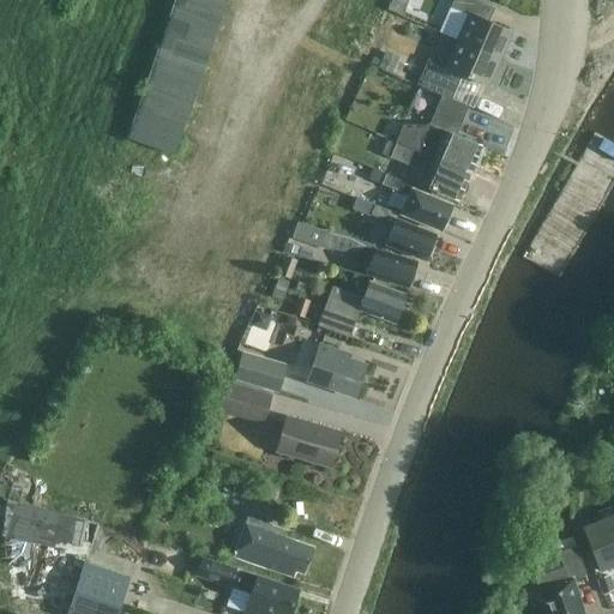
[(215,40),(222,19),(229,0),(228,0),(176,0),(168,23),(215,40)]
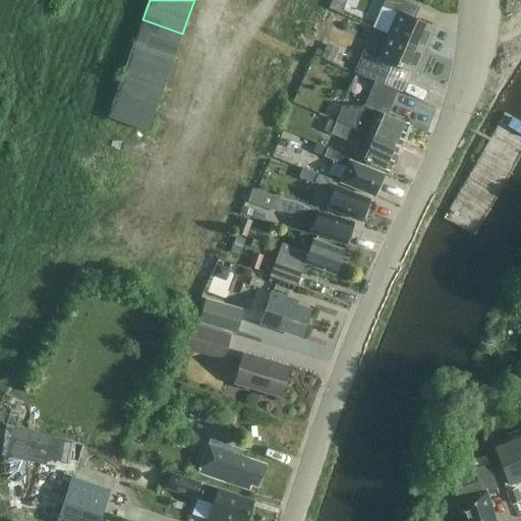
[(424,51),(435,29),(412,18),(417,6),(402,0),(386,0),(383,7),(398,13),(389,35),(424,51)]
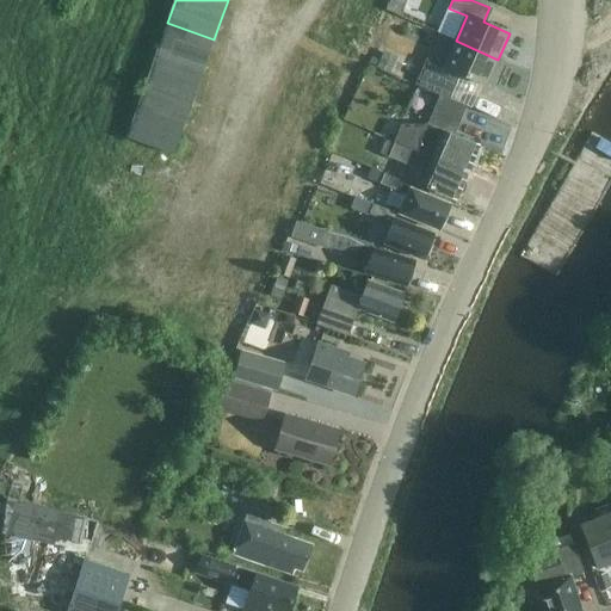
[(201,78),(205,65),(214,39),(167,23),(154,61),(201,78)]
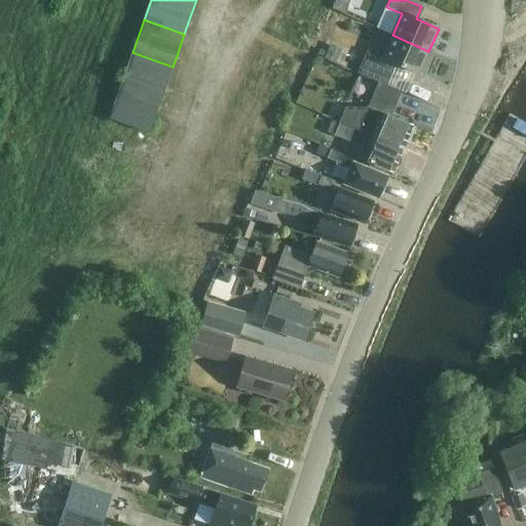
[(418,74),(428,51),(392,35),(382,58),(368,50),(358,73),(380,82),(390,61),(418,74)]
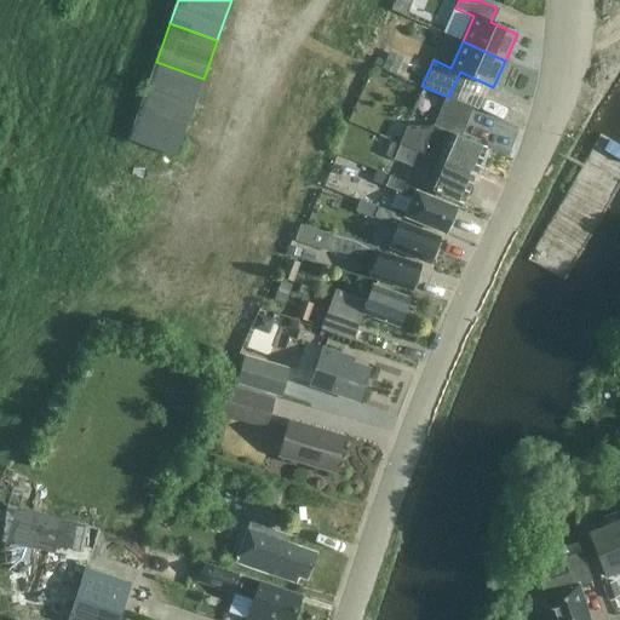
[(374,64),(406,80),(408,75),(397,70),(403,58),(389,51),(384,62),(377,58),(374,64)]
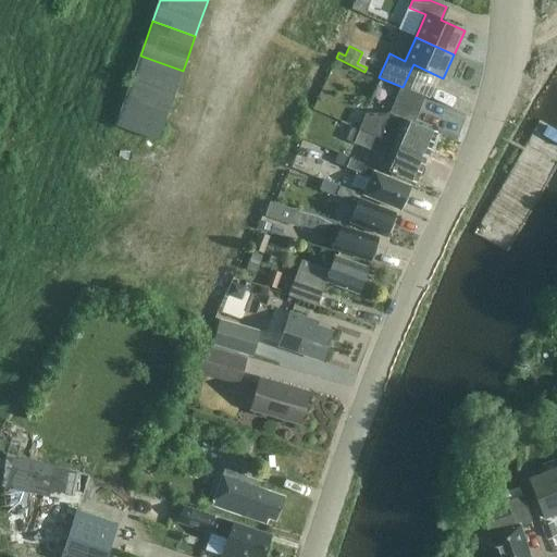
[(171,106),(173,99),(183,71),(140,56),(128,90),(171,106)]
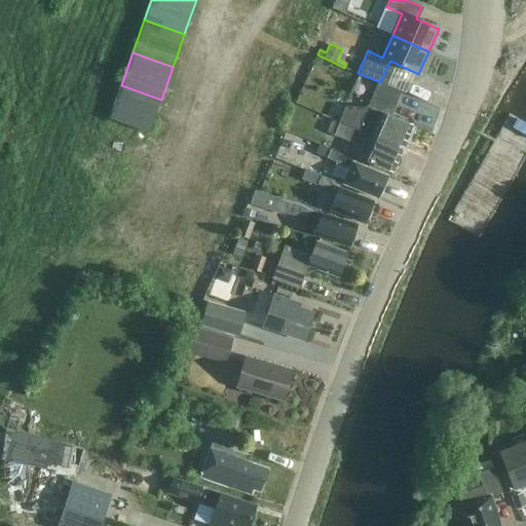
[(391,116),(401,91),(379,82),(368,108),(346,108),(345,111),(340,122),(404,149),(407,141),(411,140),(414,134),(412,128),(413,125),(391,116)]
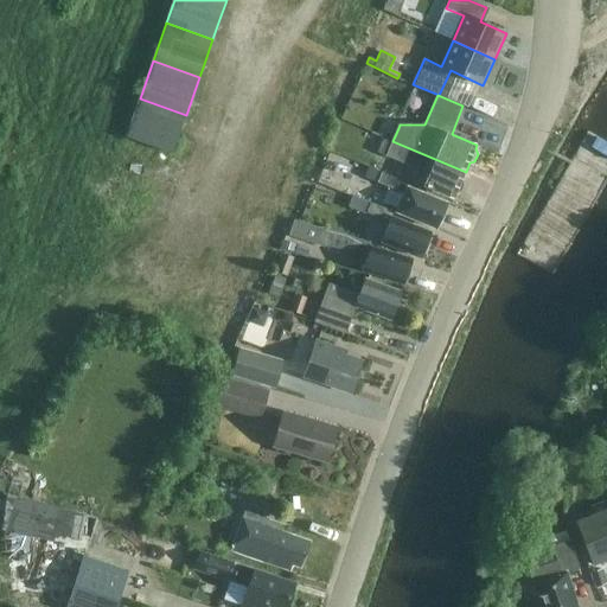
[(173,154),(186,115),(140,98),(126,138),(173,154)]
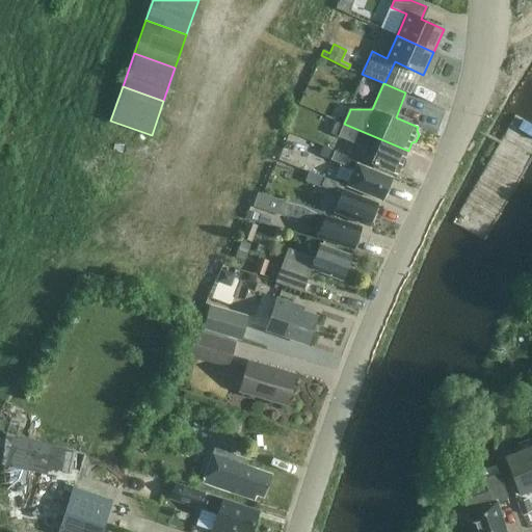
[(331,134),(365,148),(366,145),(371,148),(367,159),(380,165),(398,174),(399,170),(404,168),(406,162),(405,158),(408,151),(344,124),(337,121),(331,134)]
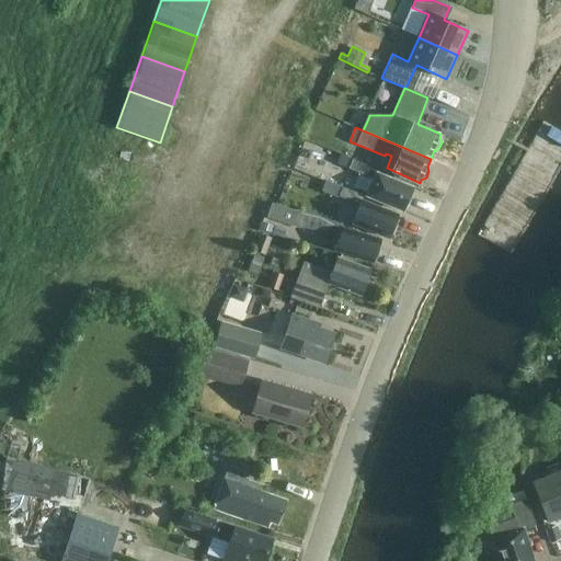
[(403,210),(414,187),(378,173),(380,170),(354,160),(341,155),(338,163),(351,169),(375,179),(367,195),(403,210)]
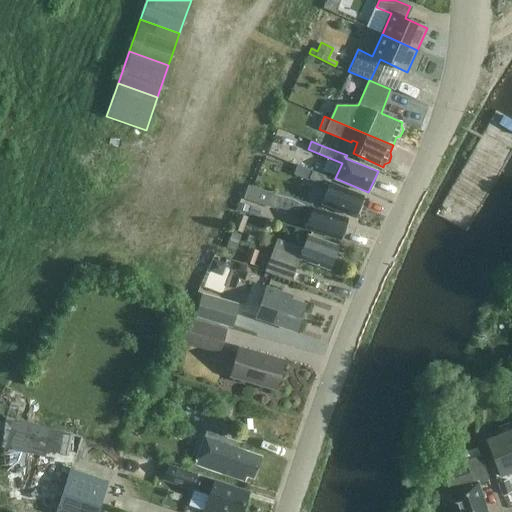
[(313,172),(298,165),(293,175),(309,182),(310,179),(329,187),(322,204),(355,218),(364,196),(331,183),(333,179),(314,171),(313,172)]
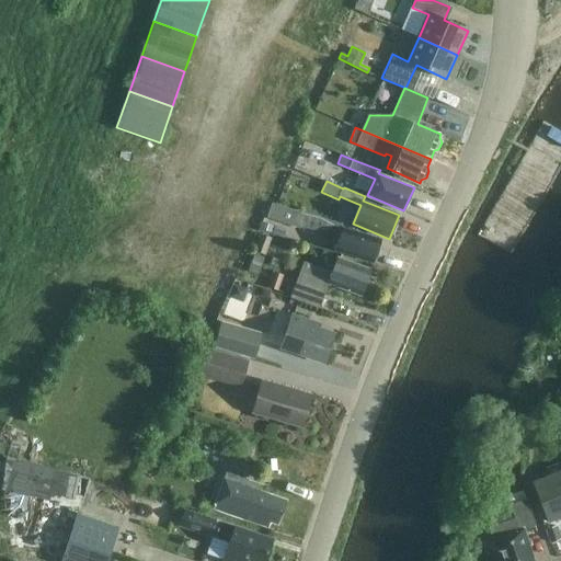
[(267,216),(298,226),(301,212),(272,202),(267,216)]
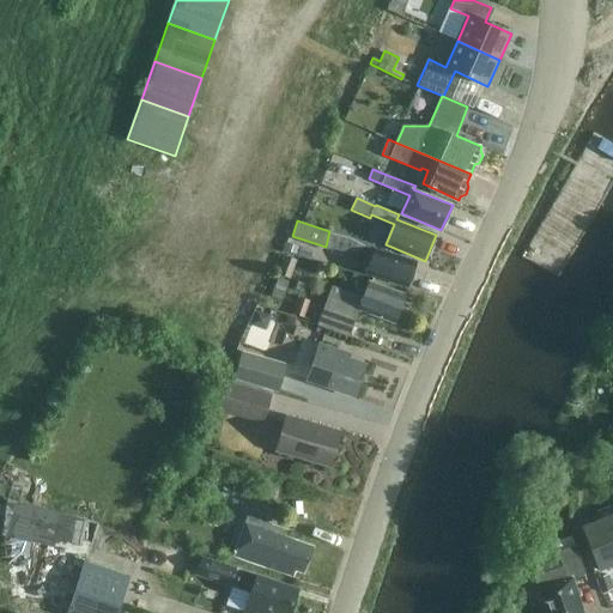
[(417,261),(375,249),(376,246),(329,231),(326,247),(352,255),(353,250),(372,256),(366,274),(408,286),(408,284),(413,283),(416,273),(413,269),(417,261)]
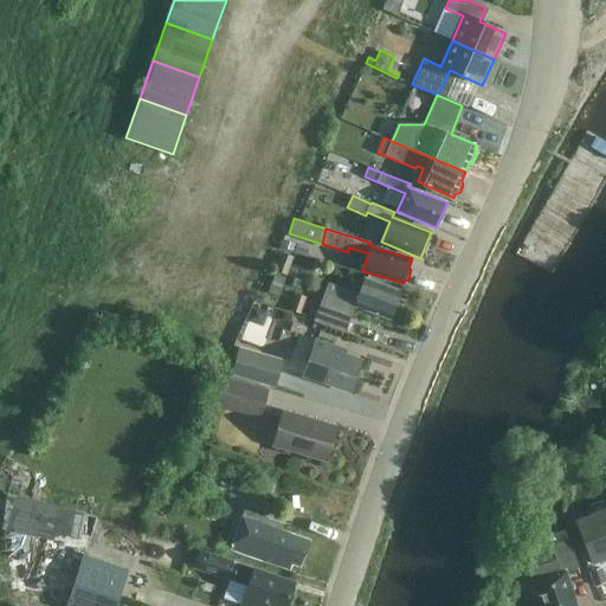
[(296,243),(285,239),(283,245),(294,249),(296,243)]
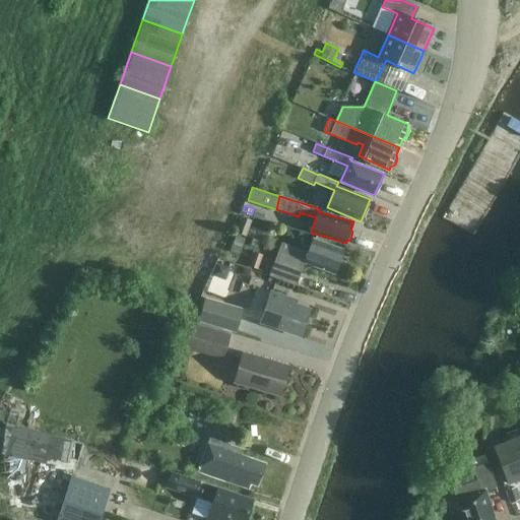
[(255,210),(253,217),(264,220),(266,213),(255,210)]
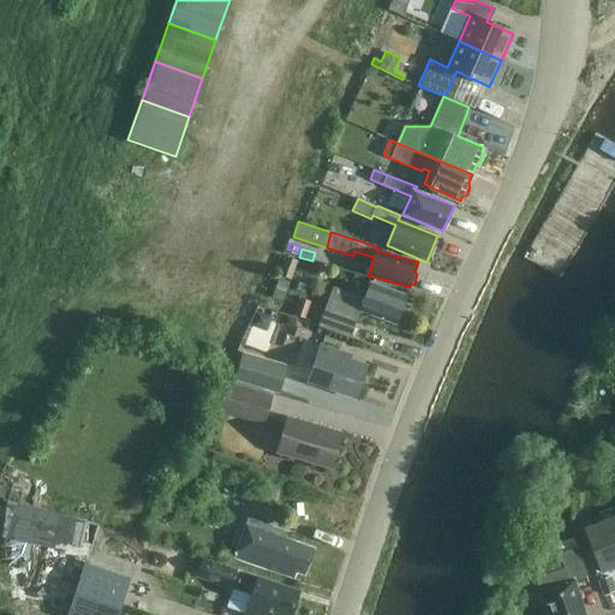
[(280,275),(291,280),(298,262),(287,257),(280,275)]
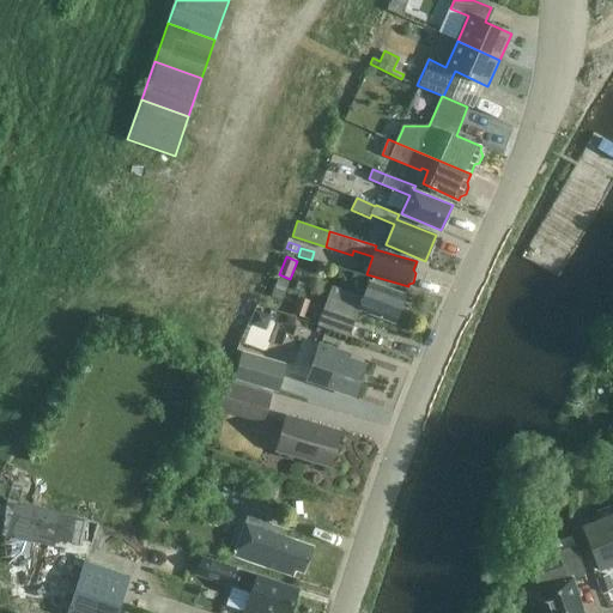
[(289,283),(278,278),(271,297),(281,301),(289,283)]
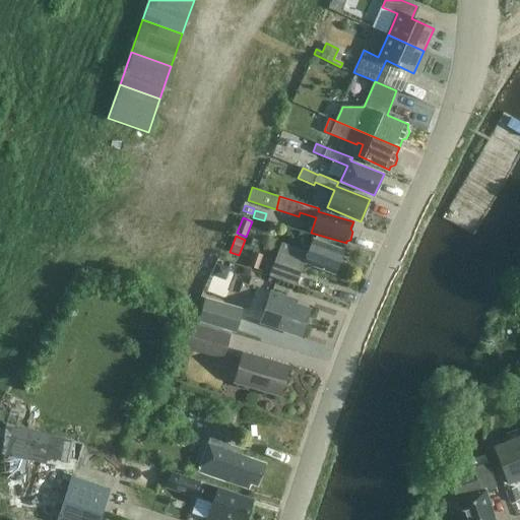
[(259,242),(253,239),(250,245),(257,247),(259,242)]
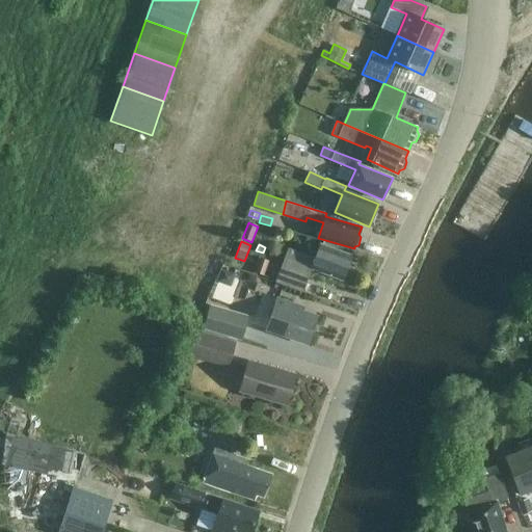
[(352,256),(320,244),(315,259),(290,248),(276,283),(303,293),(312,269),(343,281),(352,256)]
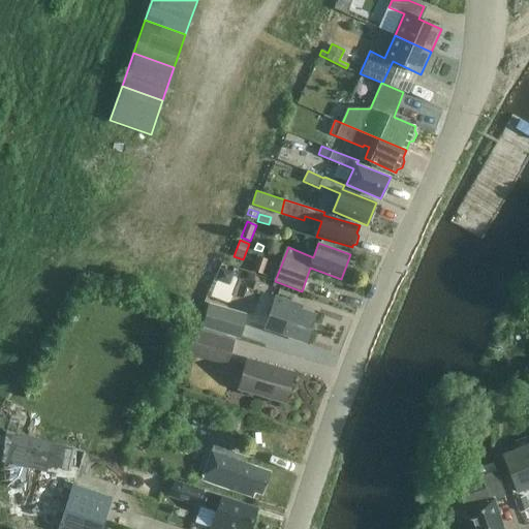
[(253,271),(262,274),(268,260),(258,257),(253,271)]
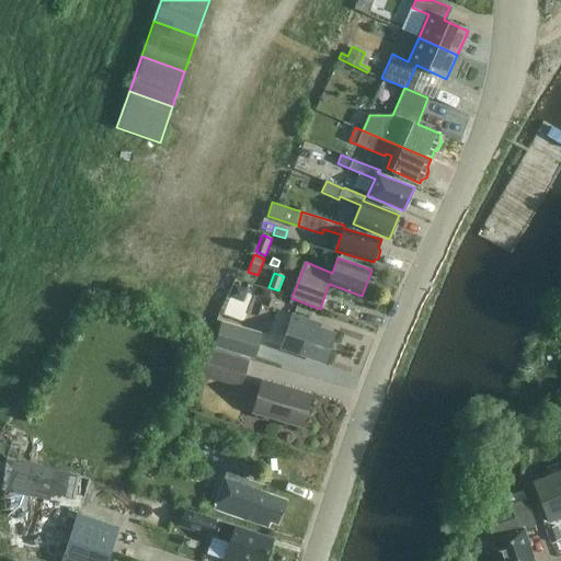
[(281,348),(325,363),(335,334),(308,325),(309,321),(293,316),(281,348)]
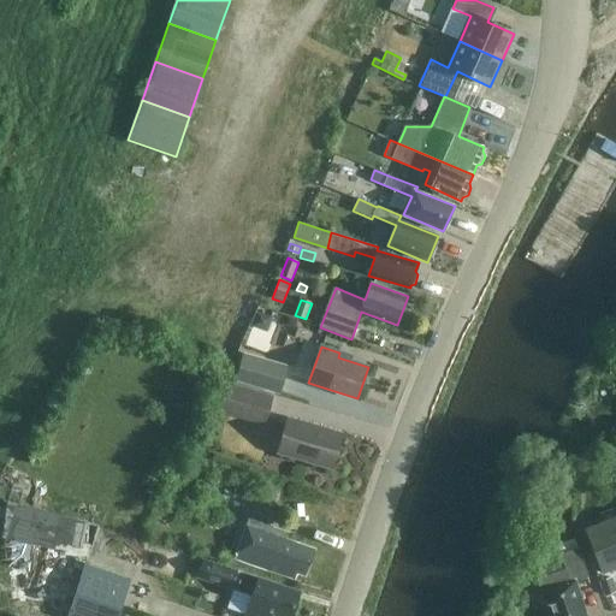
[(279,391),(285,371),(268,367),(270,363),(244,356),(237,379),(279,391)]
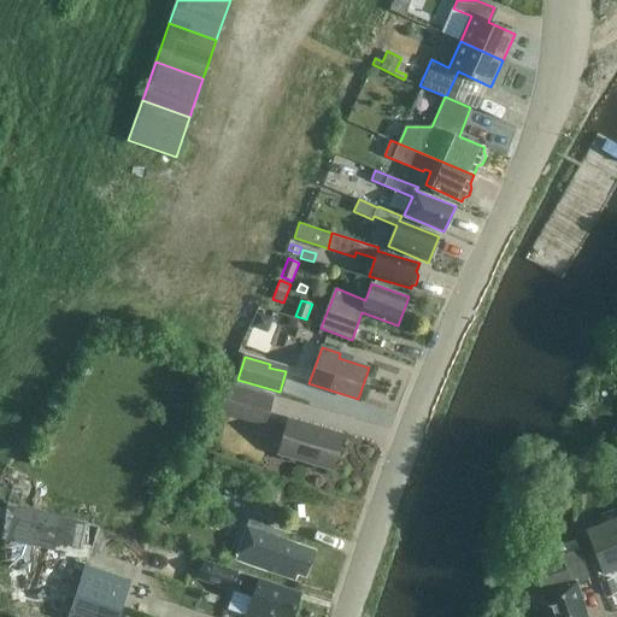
[(218,412),(265,425),(274,397),(228,383),(218,412)]
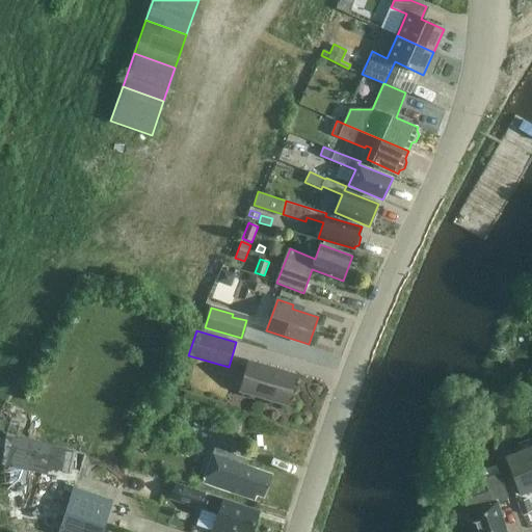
[(240,392),(286,405),(295,375),(249,362),(240,392)]
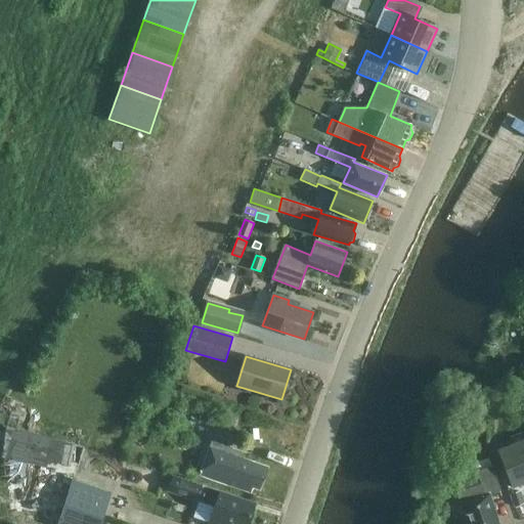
[(198,421),(210,425),(213,417),(201,412),(198,421)]
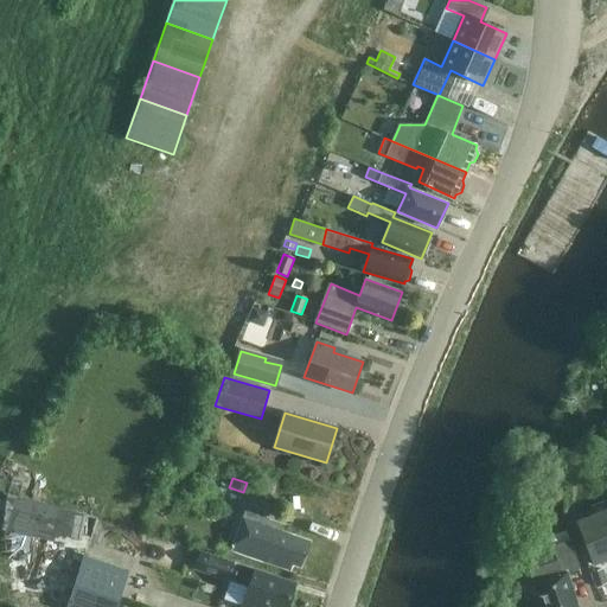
[(100,519),(84,513),(7,496),(0,540),(0,553),(32,562),(25,589),(45,595),(45,604),(53,606),(113,606),(121,580),(125,572),(85,557),(100,519)]
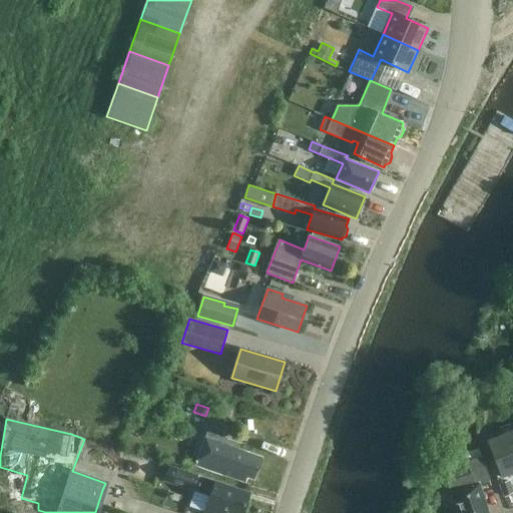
[(512,427),(512,426),(500,430),(502,436),(487,442),(502,478),(512,473),(512,427)]
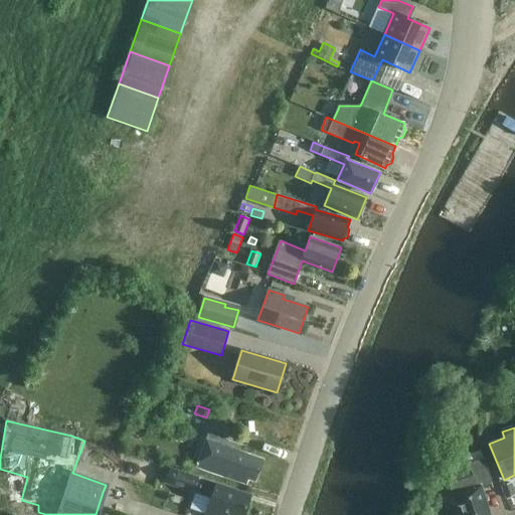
[(249,479),(254,481),(263,459),(238,451),(240,445),(208,434),(197,466),(246,484),(249,479)]
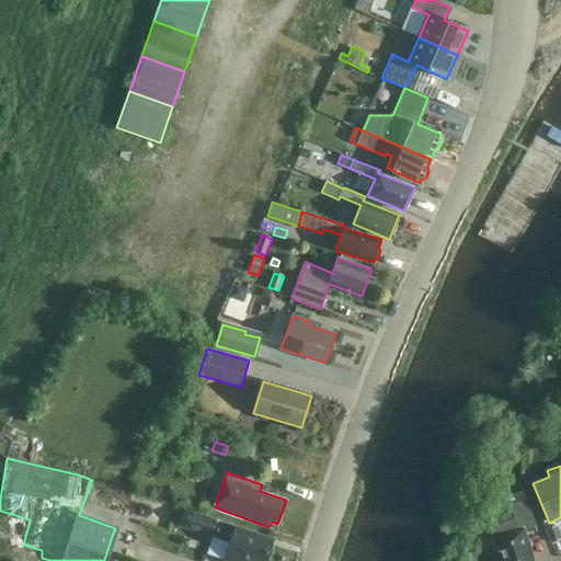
[(500,560),(533,560),(524,529),(537,525),(526,500),(523,491),(514,494),(514,496),(511,497),(513,504),(510,505),(514,519),(489,527),(500,560)]
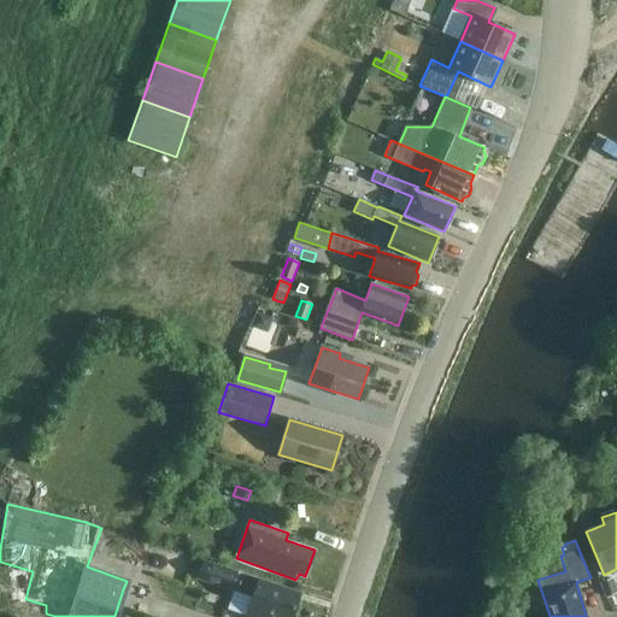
[(263,616),(265,611),(282,616),(291,616),(300,592),(205,559),(199,576),(233,588),(235,583),(254,591),(245,616),(247,616),(263,616)]
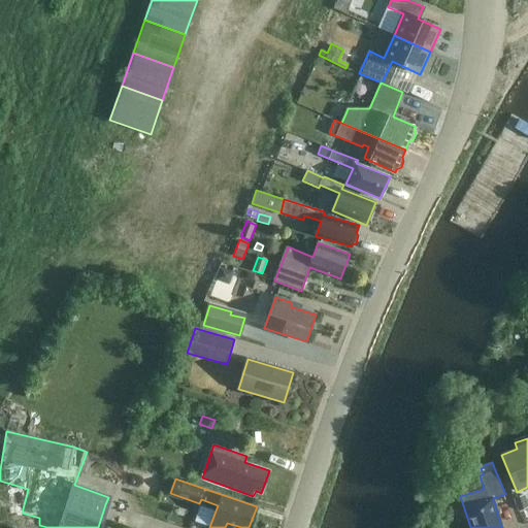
[(527,508),(522,496),(514,499),(518,512),(527,508)]
